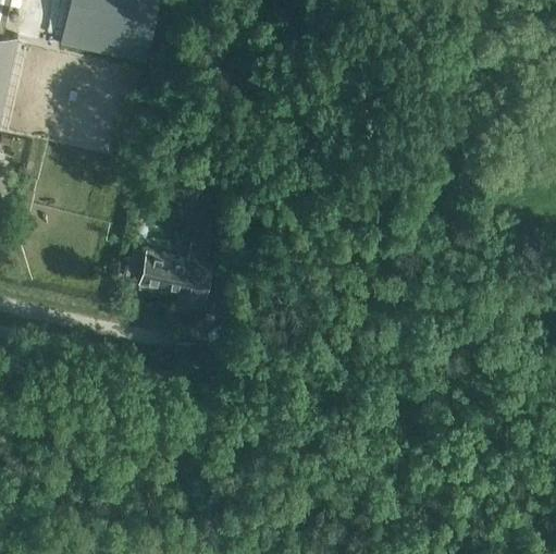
[(0,0),(0,35),(3,37),(11,0),(0,0)]
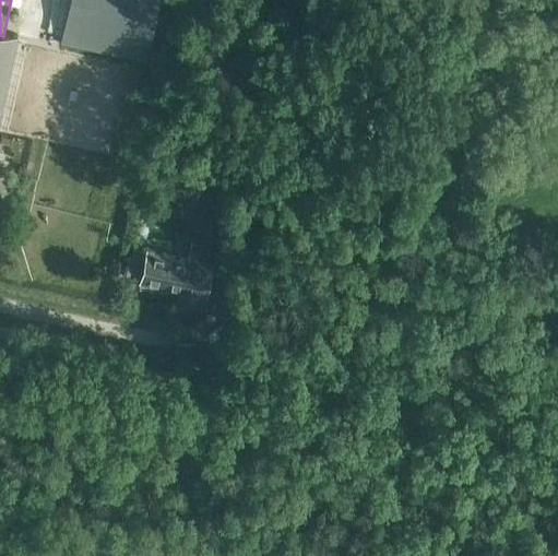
[(146,63),(159,0),(70,0),(61,45),(146,63)]
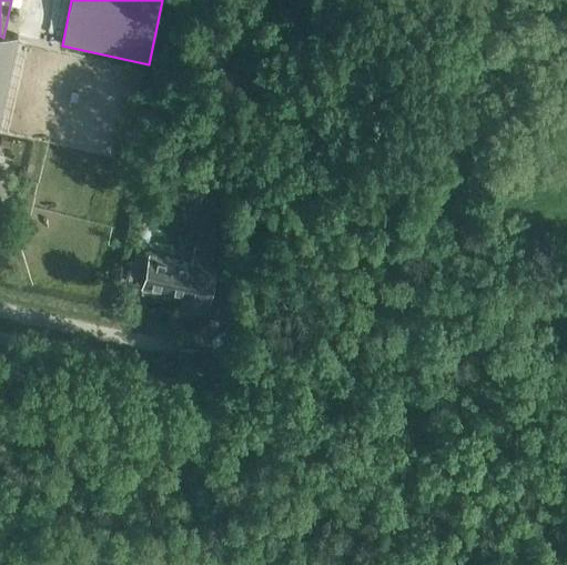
[(0,123),(18,41),(3,38),(0,36),(0,123)]
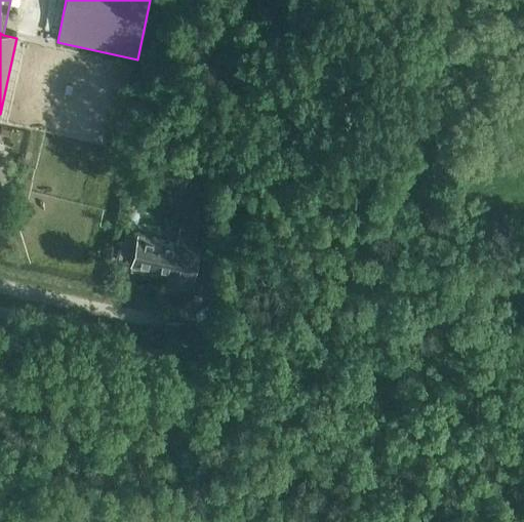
[(156,183),(188,190),(193,169),(160,162),(156,183)]
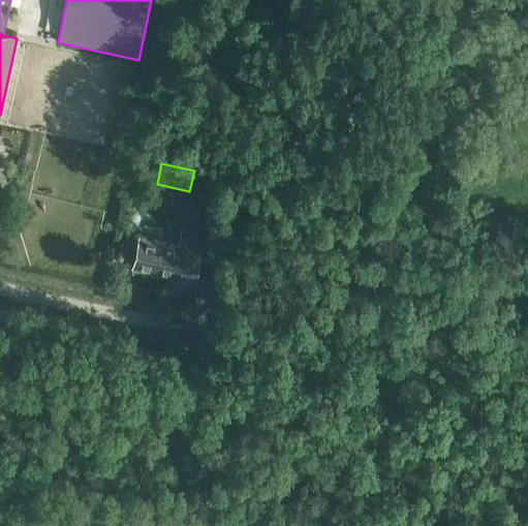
[(143,187),(140,203),(156,207),(159,190),(143,187)]
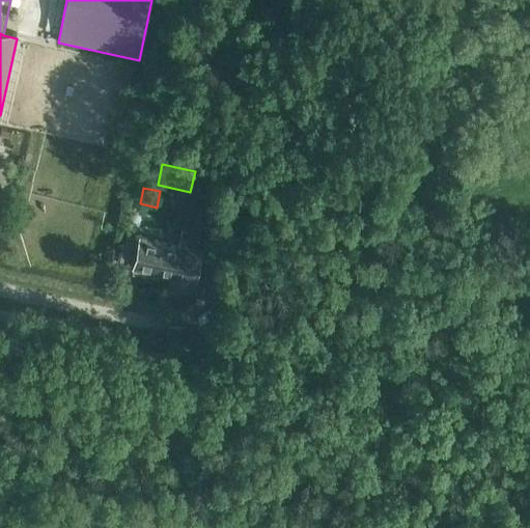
[(158,206),(183,212),(197,216),(201,198),(161,189),(158,206)]
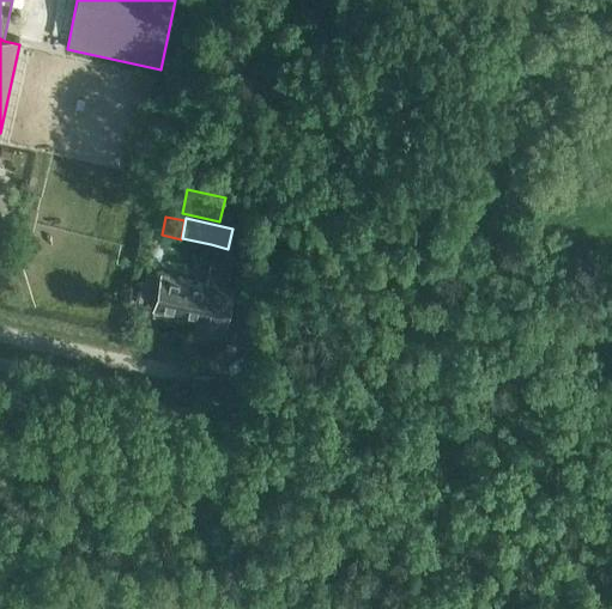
[(226,330),(236,293),(230,292),(234,275),(217,272),(213,288),(163,276),(159,291),(141,287),(137,305),(155,310),(155,314),(226,330)]
